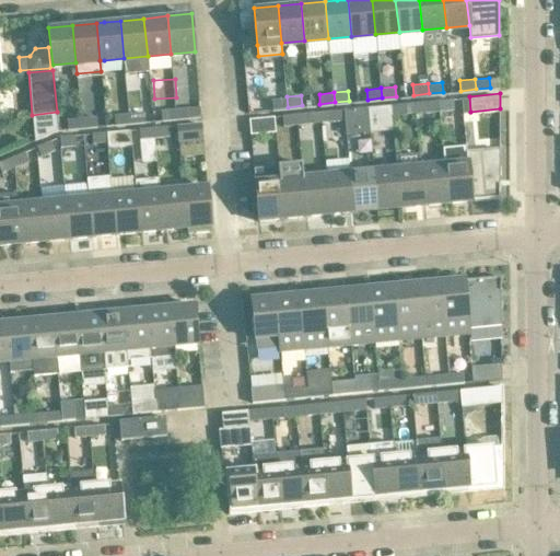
[(288,107),(287,96),(272,99),(272,108),(288,107)]
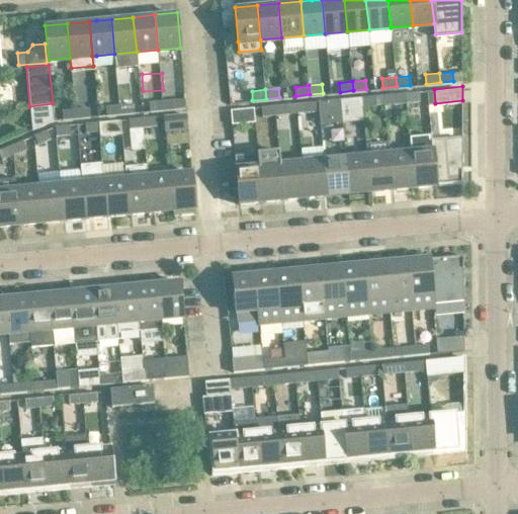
[(420,99),(419,90),(406,92),(407,101),(420,99)]
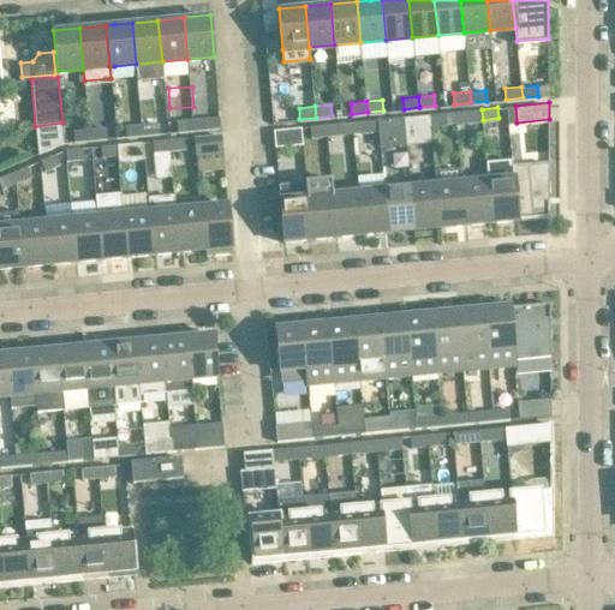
[(466,121),(483,120),(482,109),(465,111),(466,121)]
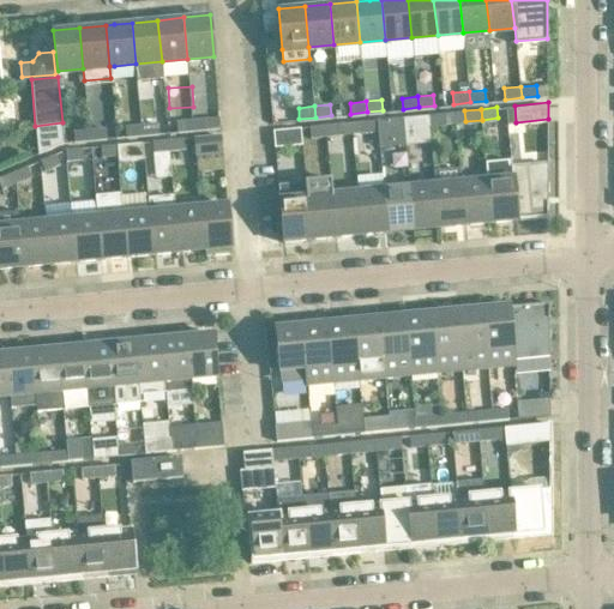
[(445,112),(428,114),(429,125),(446,124),(445,112)]
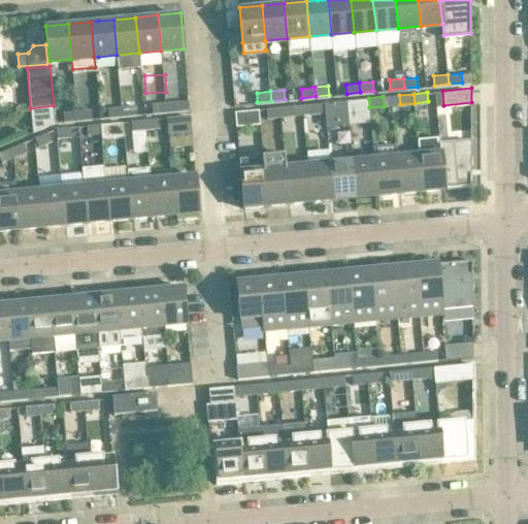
[(369,107),(368,98),(355,99),(356,108),(369,107)]
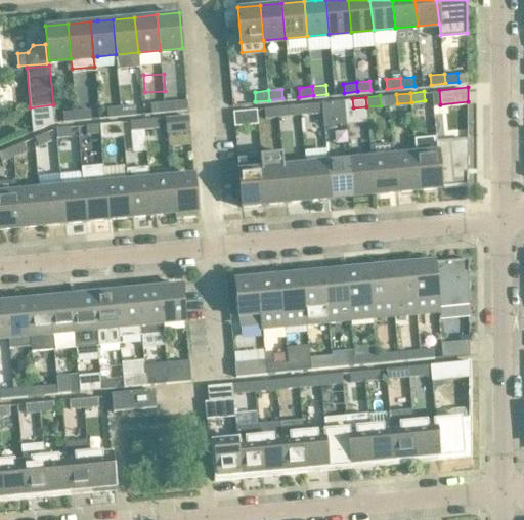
[(187,98),(165,100),(166,110),(187,107),(187,98)]
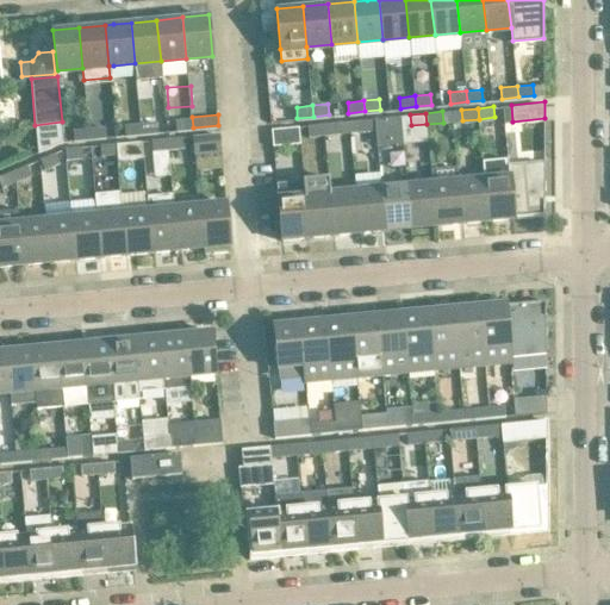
[(403,139),(400,116),(374,118),(375,129),(377,142),(403,139)]
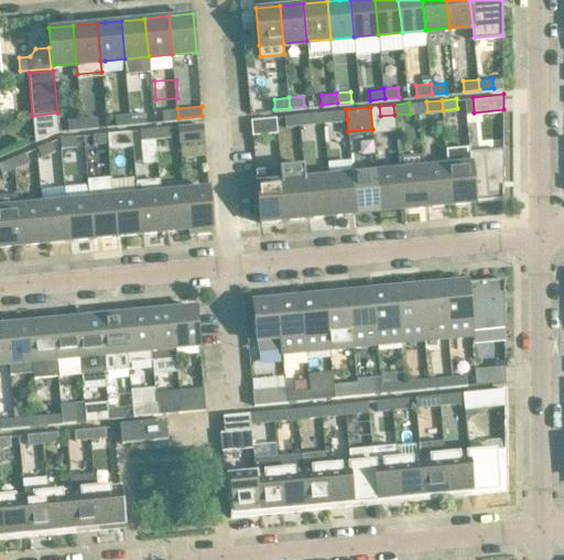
[(179,118),(177,108),(162,109),(163,119),(179,118)]
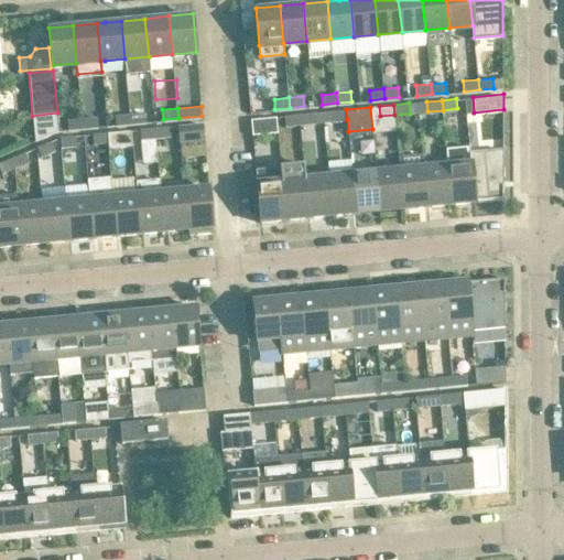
[(333,120),(347,119),(346,109),(332,110),(333,120)]
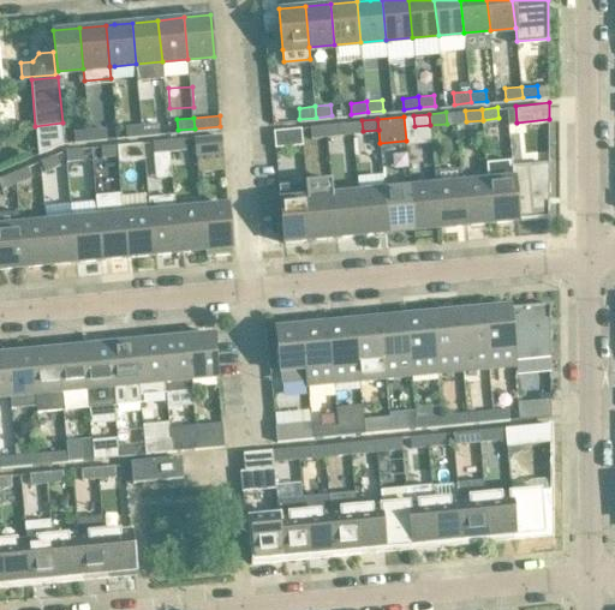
[(143,133),(159,132),(157,121),(142,123),(143,133)]
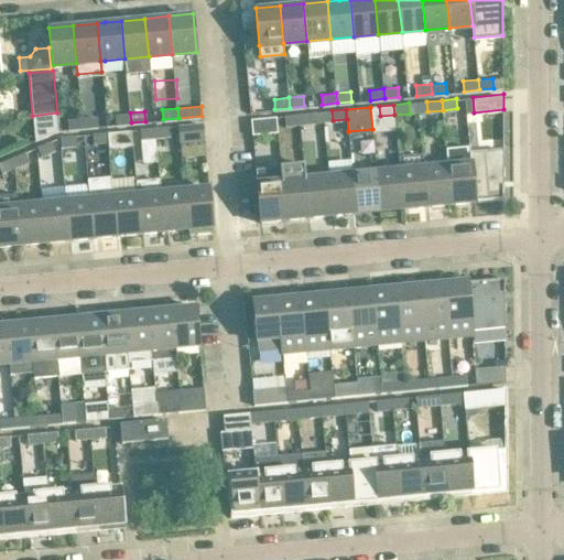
[(131,122),(130,112),(115,114),(116,124),(131,122)]
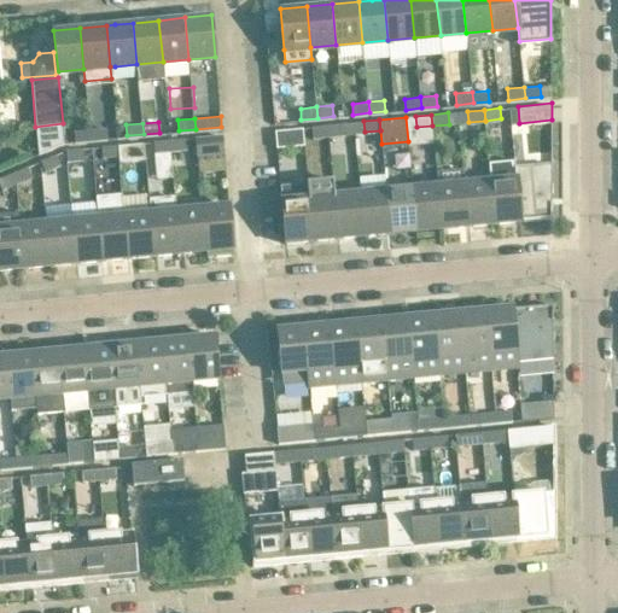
[(345,134),(344,123),(327,124),(328,135),(345,134)]
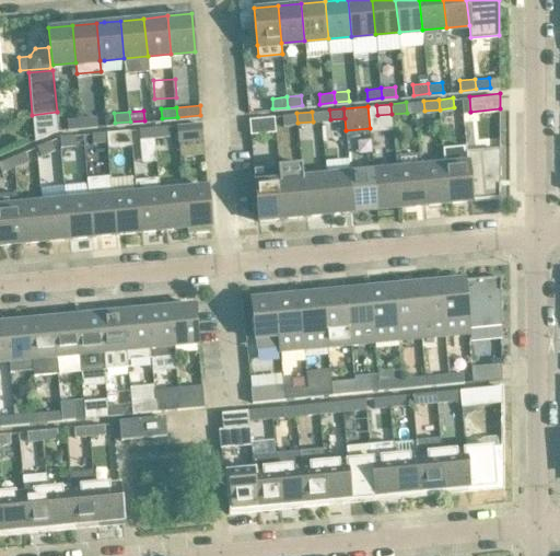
[(283,124),(298,123),(296,113),(282,114),(283,124)]
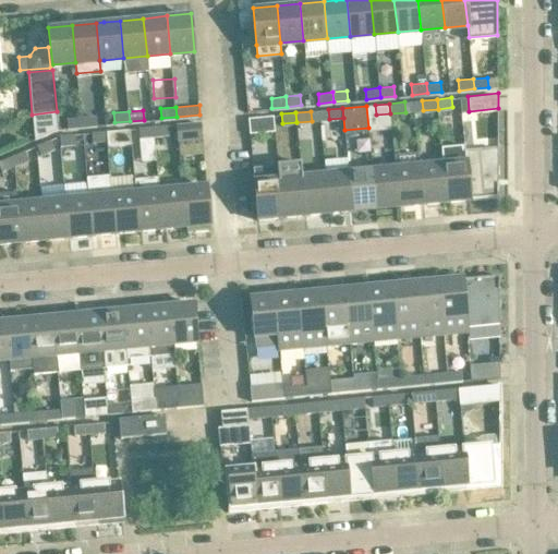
[(96,115),(81,116),(82,125),(97,124),(96,115)]
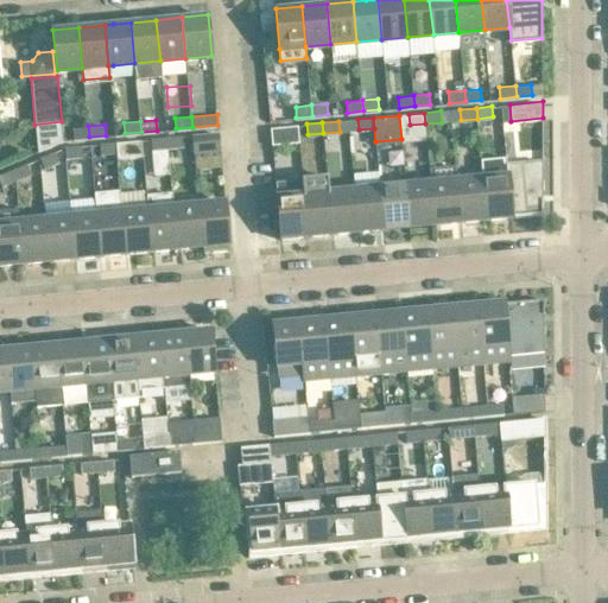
[(271,127),(272,144),(299,141),(298,125),(271,127)]
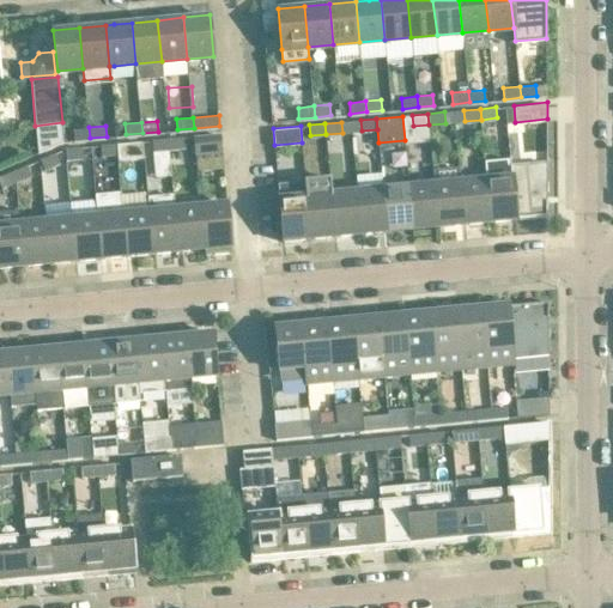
[(90,138),(89,127),(73,128),(74,140),(90,138)]
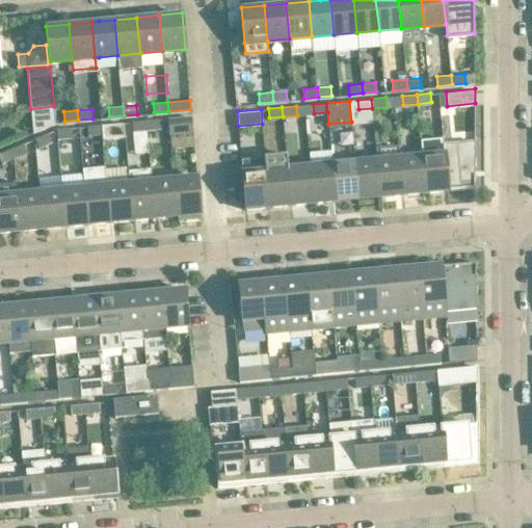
[(169,132),(192,130),(191,115),(167,117),(169,132)]
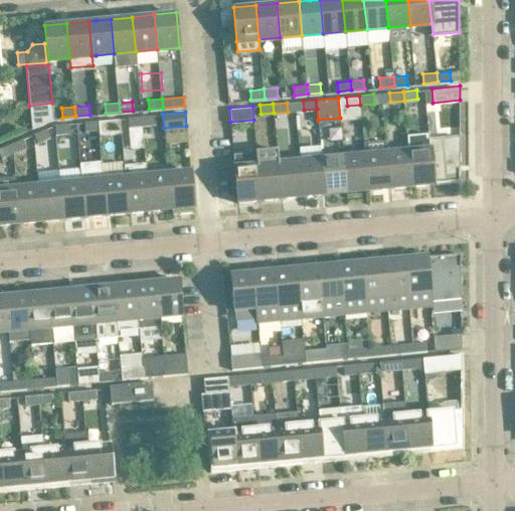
[(156,124),(155,115),(141,116),(142,125),(156,124)]
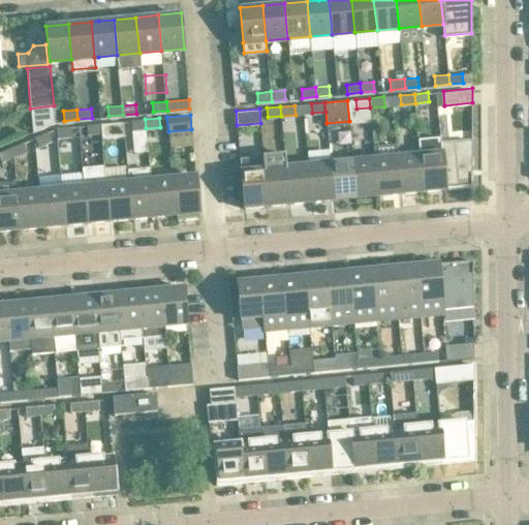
[(146,128),(145,119),(131,120),(132,129),(146,128)]
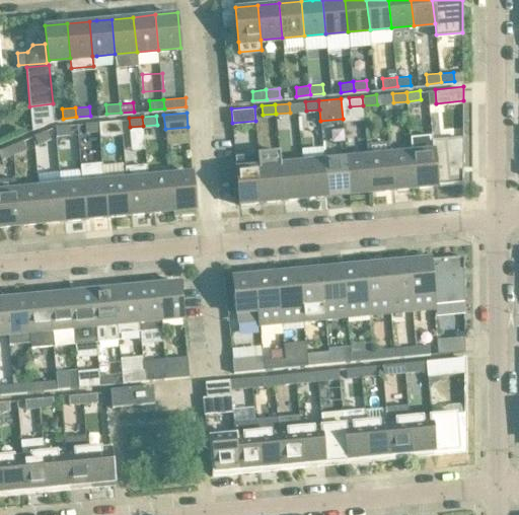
[(121,119),(98,121),(99,130),(100,134),(122,132),(121,119)]
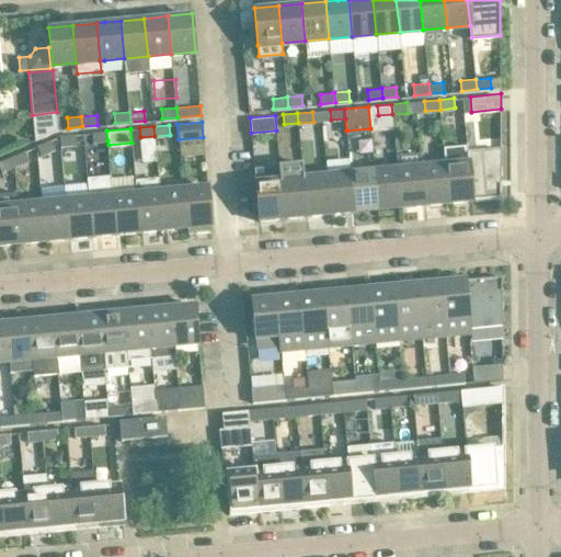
[(93,141),(107,140),(106,131),(92,132),(93,141)]
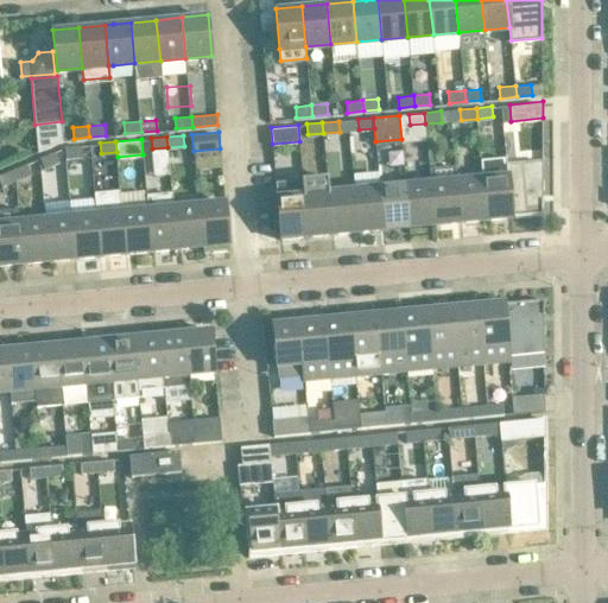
[(82,156),(81,145),(65,146),(65,157),(82,156)]
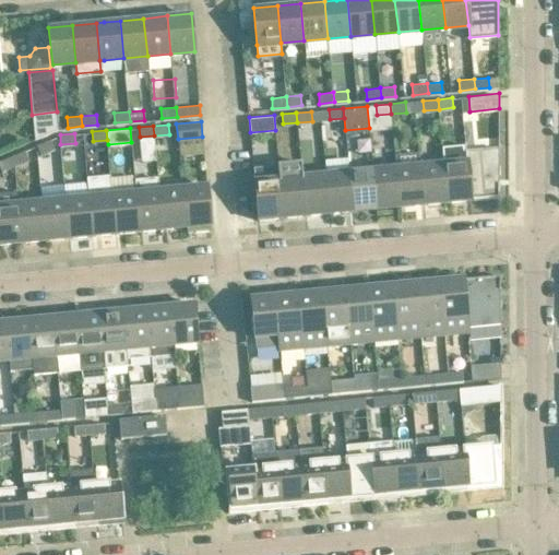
[(55,148),(50,139),(37,144),(40,154),(55,148)]
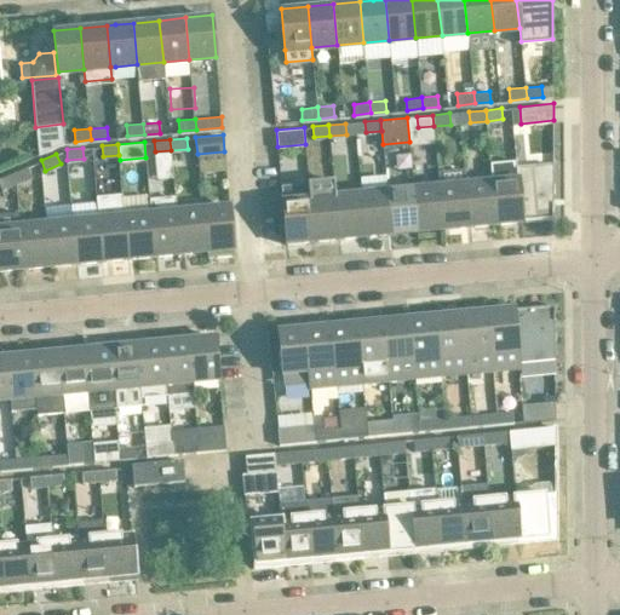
[(491,161),(492,180),(495,222),(522,219),(517,165),(516,159),(491,161)]
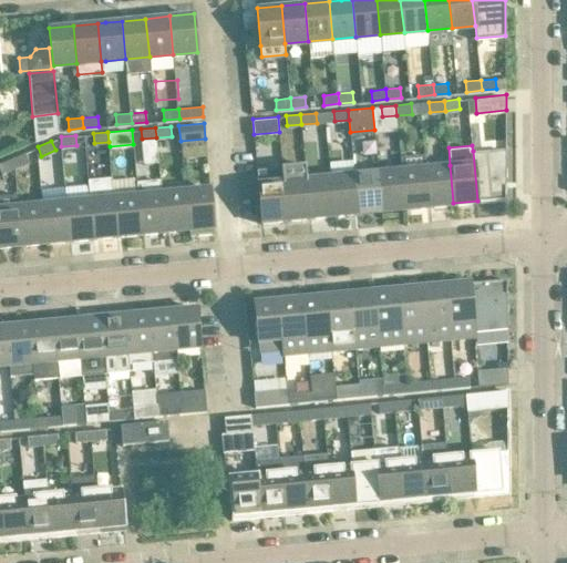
[(473,151),(477,201),(506,198),(506,149),(473,151)]
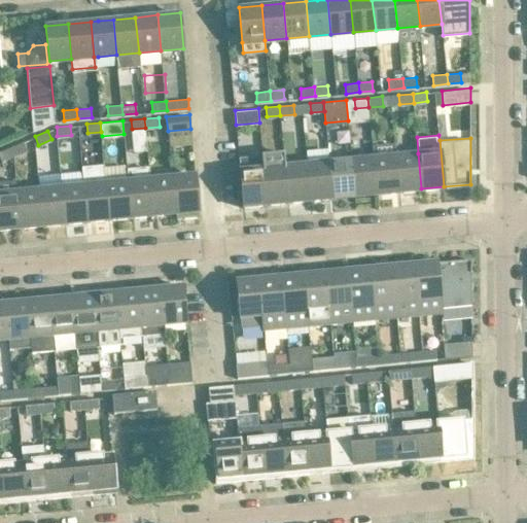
[(27,149),(24,141),(10,146),(14,155),(27,149)]
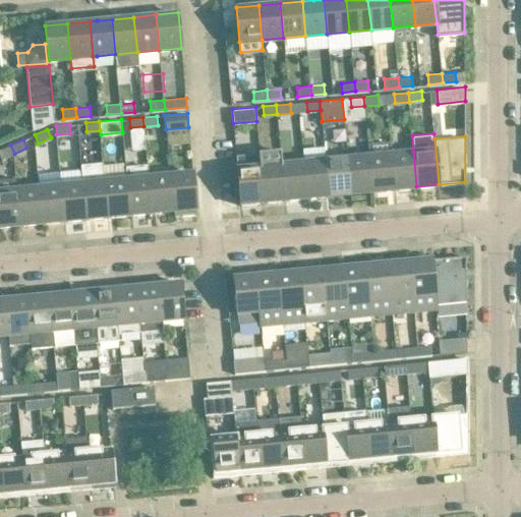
[(14,154),(10,145),(0,149),(0,155),(2,159),(14,154)]
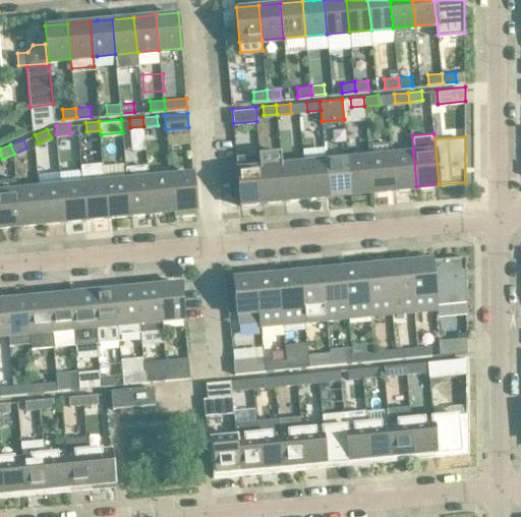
[(281,150),(258,152),(259,155),(259,166),(264,200),(285,198),(282,164),(281,150)]
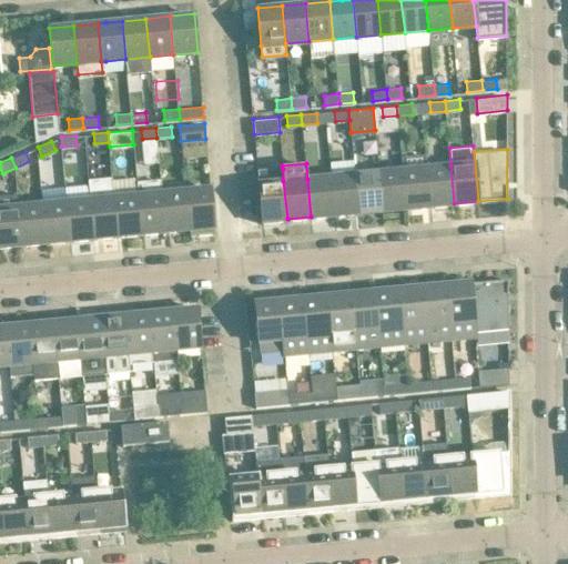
[(450,165),(427,168),(430,205),(454,203),(450,165)]
